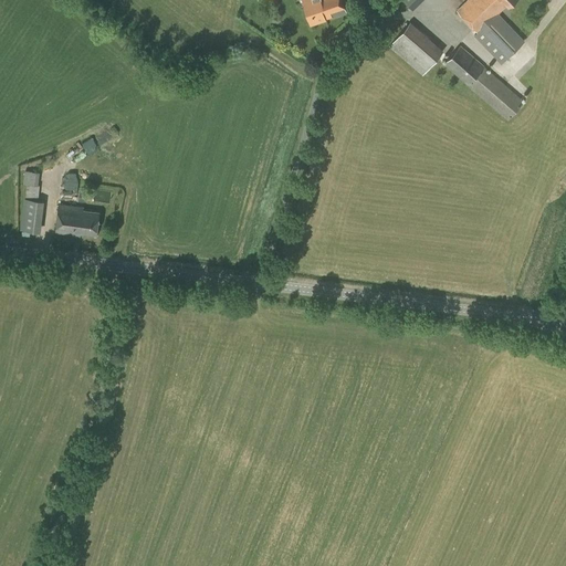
[(302,0),(310,24),(326,20),(325,18),(346,12),(342,0),(302,0)]
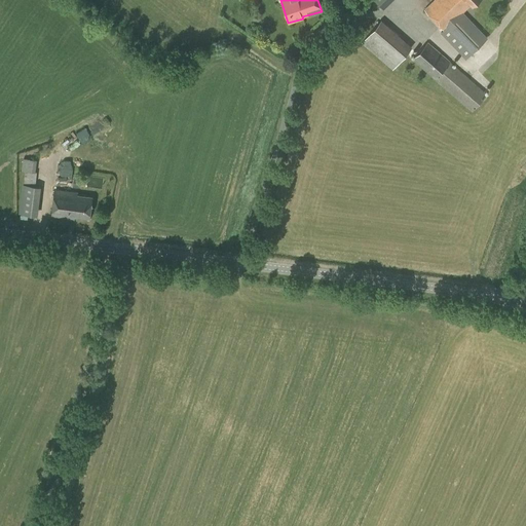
[(342,9),(353,0),(334,0),(333,1),(342,9)]
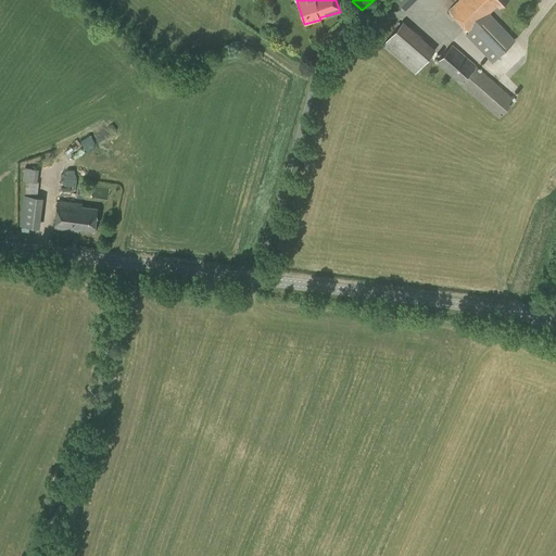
[(498,7),(505,0),(458,0),(449,10),(468,32),(466,35),(492,63),(515,40),(490,13),(497,5),(498,7)]
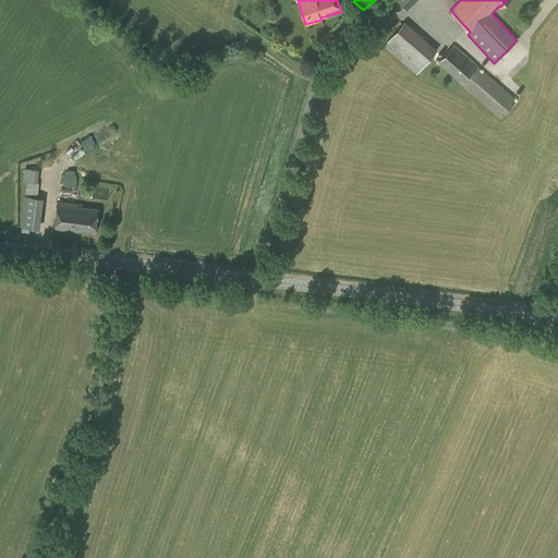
[(416,74),(437,50),(404,21),(384,46),(416,74)]
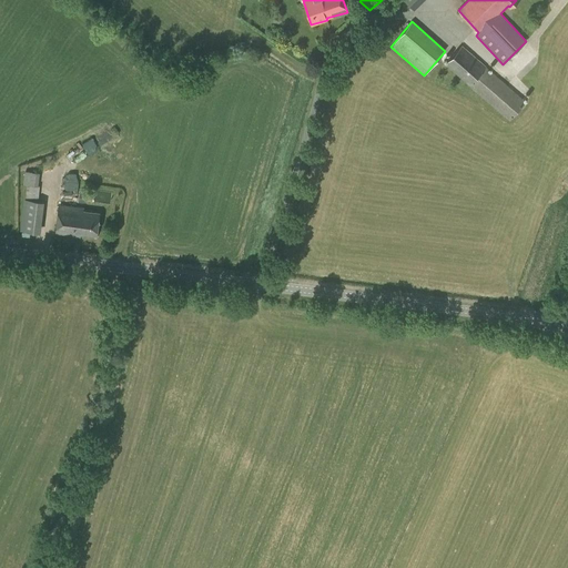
[(509,120),(526,101),(486,66),(462,46),(445,63),(469,84),(509,120)]
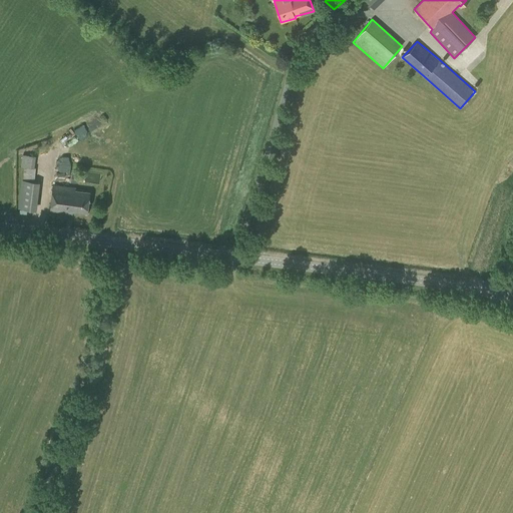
[(21,166),(34,168),(36,156),(22,154),(21,166)]
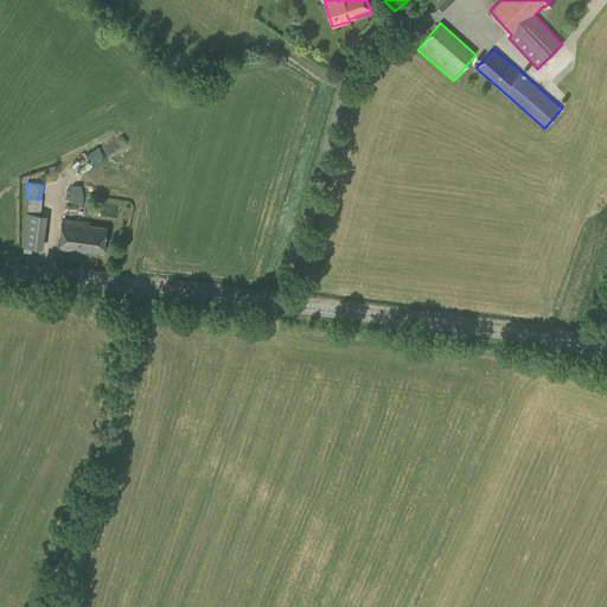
[(72,204),(84,204),(84,189),(74,187),(72,204)]
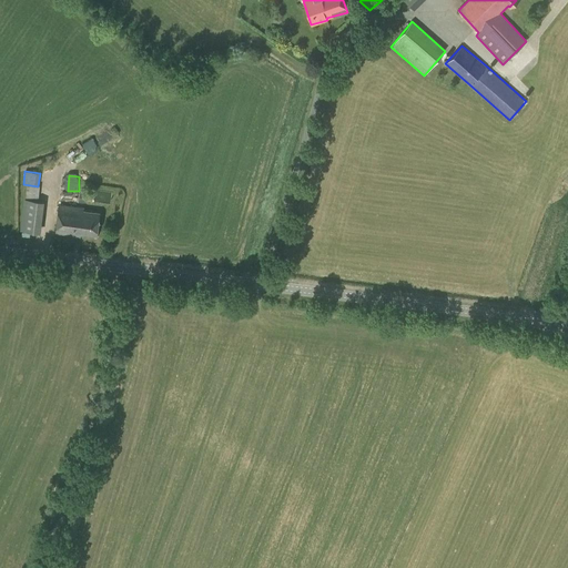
[(38,202),(26,200),(22,230),(37,232),(39,232),(42,202),(38,202)]
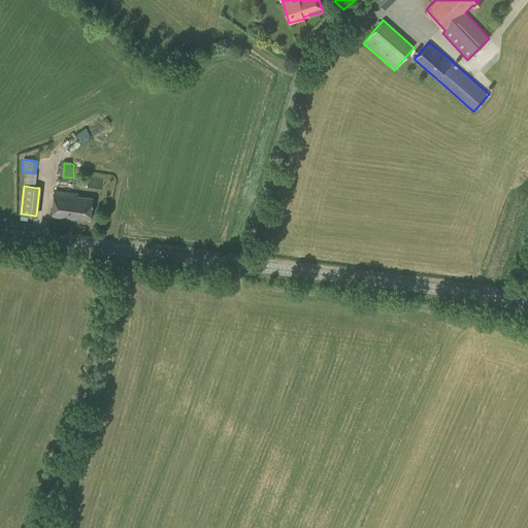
[(90,219),(93,197),(77,196),(77,193),(55,190),(52,217),(74,220),(74,218),(90,219)]
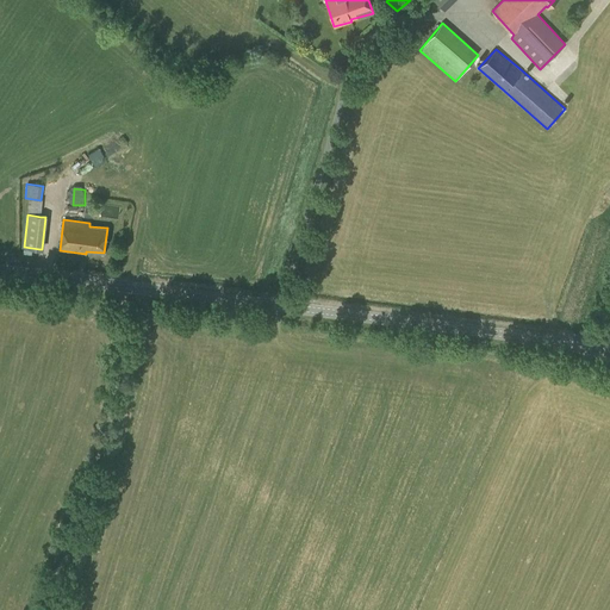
All buildings are outlined.
